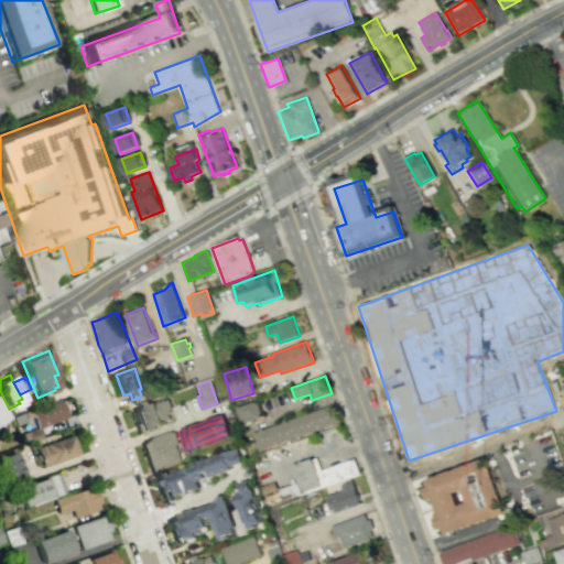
[(60,398),(66,416),(38,426),(35,427),(29,409),(60,398)]
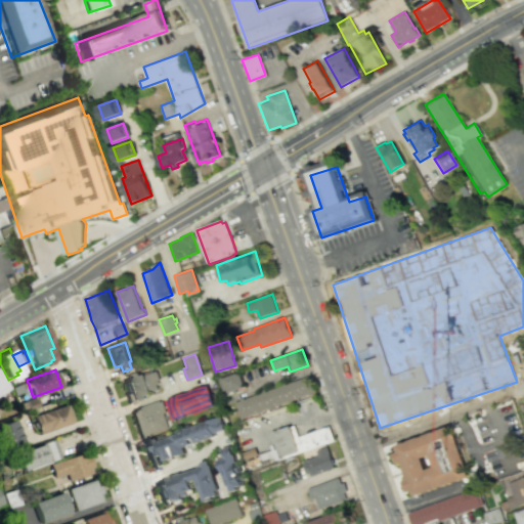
[(124,381),(135,377),(134,374),(139,373),(140,375),(156,370),(162,389),(143,396),(144,397),(127,403),(124,393),(126,392),(124,381)]
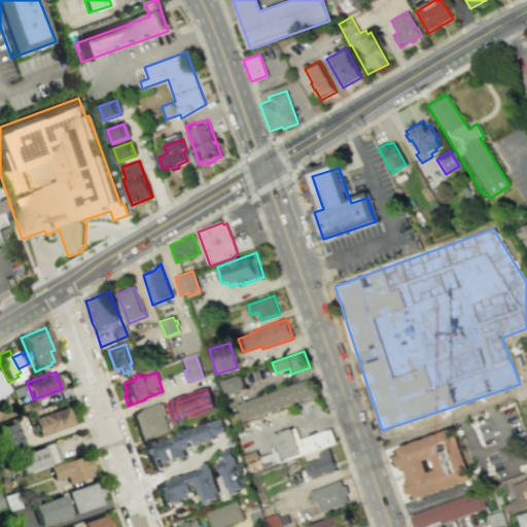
[(239,374),(245,390),(239,392),(239,393),(236,394),(235,392),(226,395),(221,381),(239,374)]
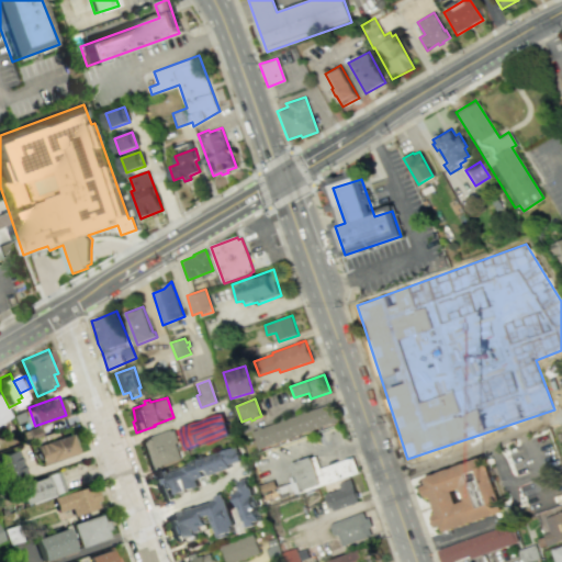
[(0,400),(9,416),(0,420),(0,400)]
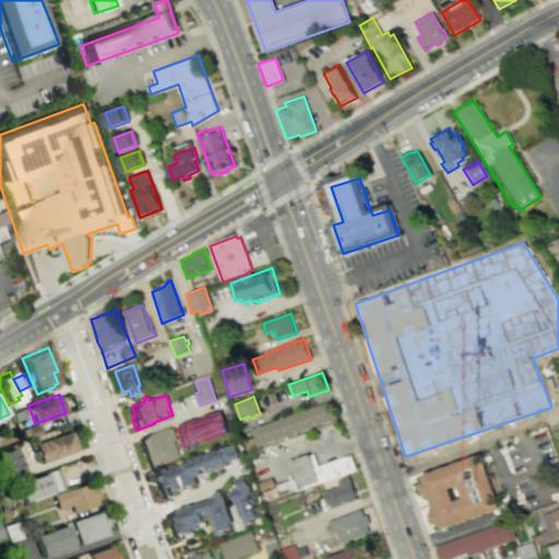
[(340,420),(332,400),(249,428),(257,450),(340,420)]
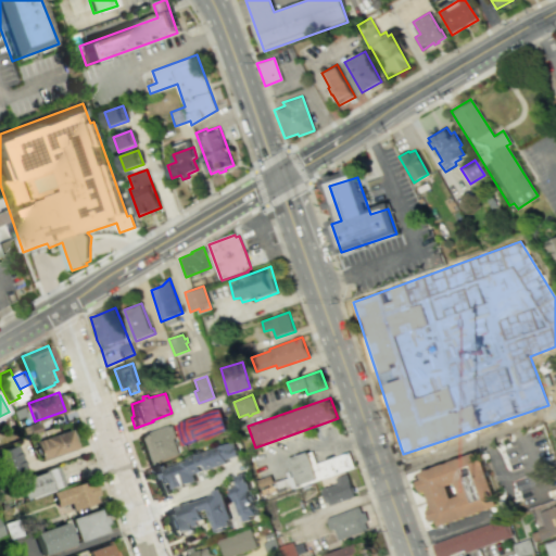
[(10,411),(12,419),(25,415),(22,406),(10,411)]
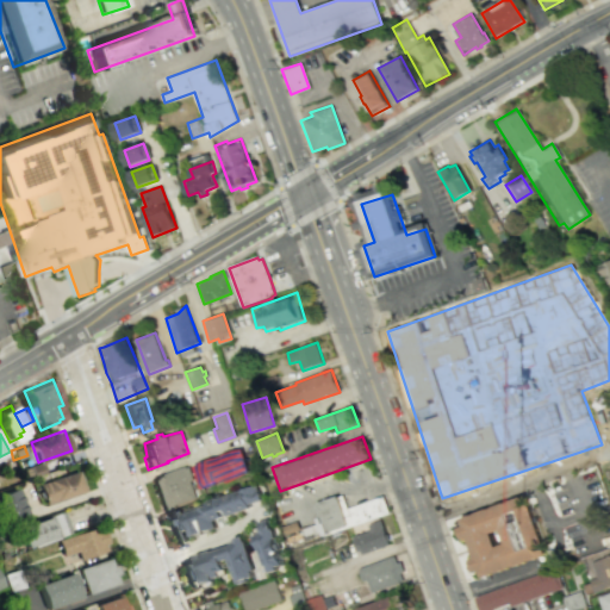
[(192,466),(200,489),(249,471),(241,448),(192,466)]
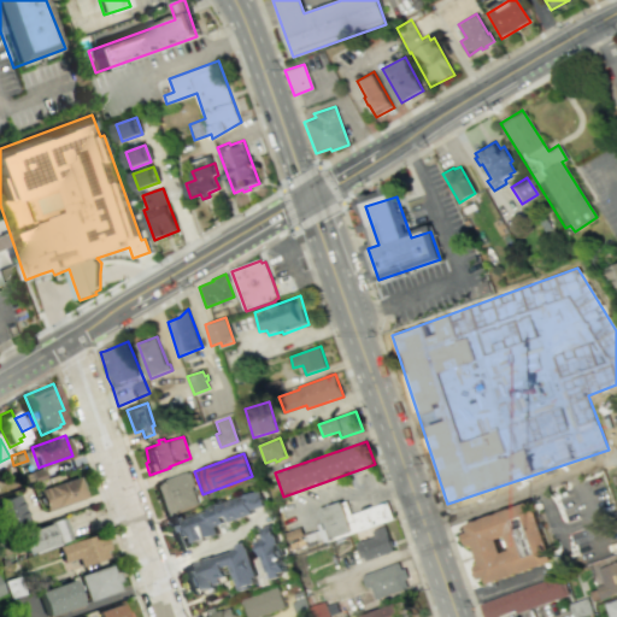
[(39,468),(29,471),(33,482),(46,477),(41,466),(39,468)]
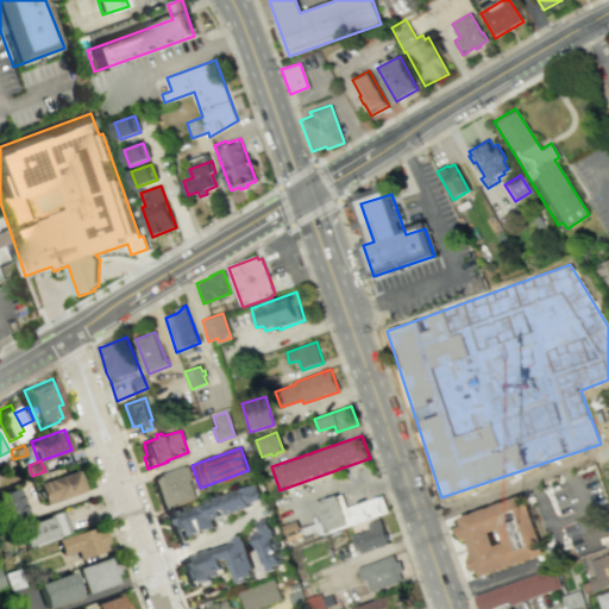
[(152,478),(161,509),(198,496),(188,466),(152,478)]
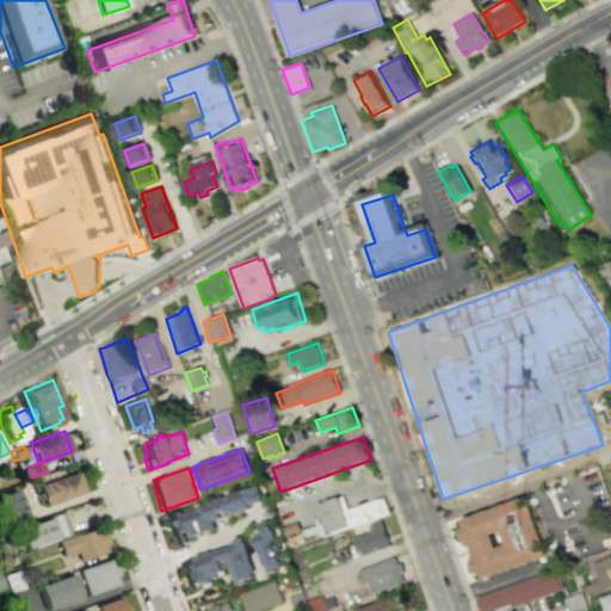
[(76,471),(84,492),(44,505),(37,485),(76,471)]
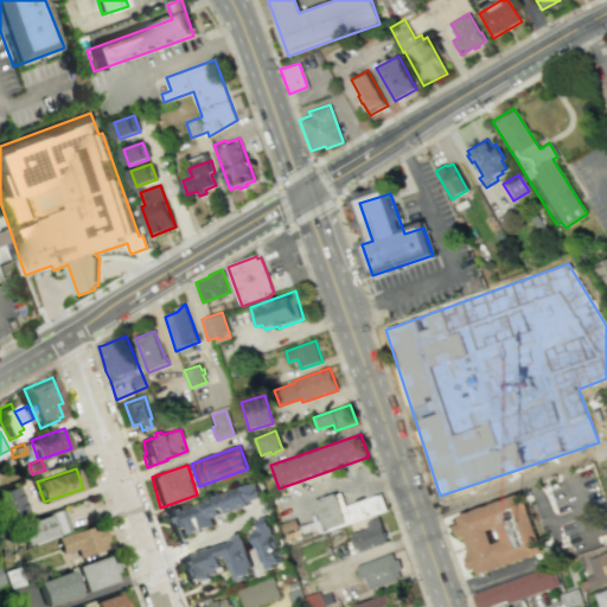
[(256,480),(167,511),(168,513),(161,516),(164,523),(166,523),(172,538),(184,534),(183,529),(187,526),(189,532),(215,524),(212,516),(248,504),(247,500),(261,496),(256,480)]
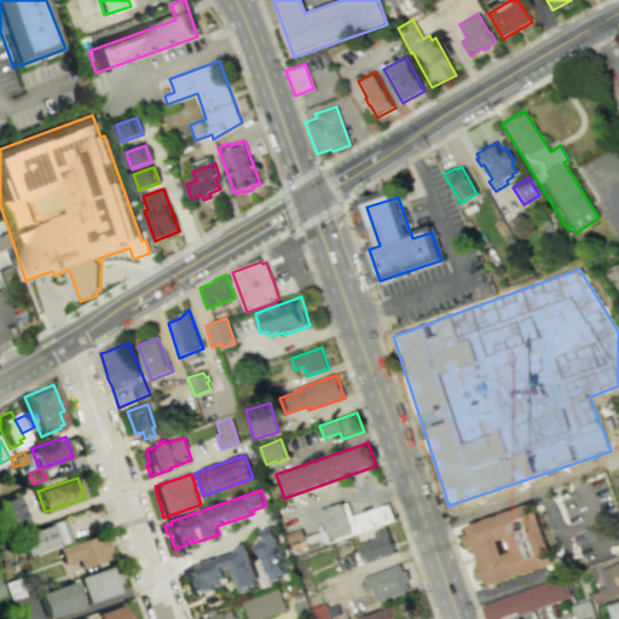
[(15,495),(0,501),(0,522),(4,531),(25,521),(15,495)]
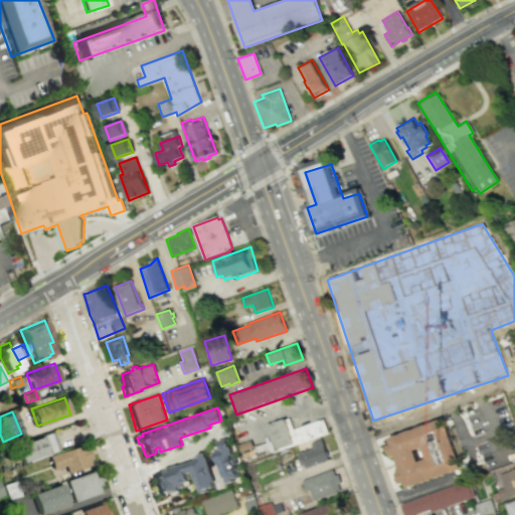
[(329,433),(324,419),(294,430),(290,417),(268,425),(272,438),(270,439),(271,442),(255,448),(258,453),(275,451),(280,451),(304,444),(312,440),(329,433)]
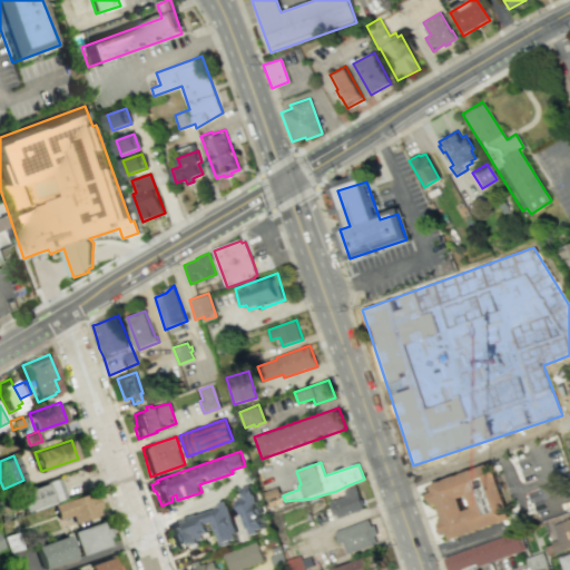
[(491,462),(431,484),(433,491),(429,492),(432,503),(438,501),(444,520),(439,523),(443,533),(448,532),(451,538),(510,517),(491,462)]
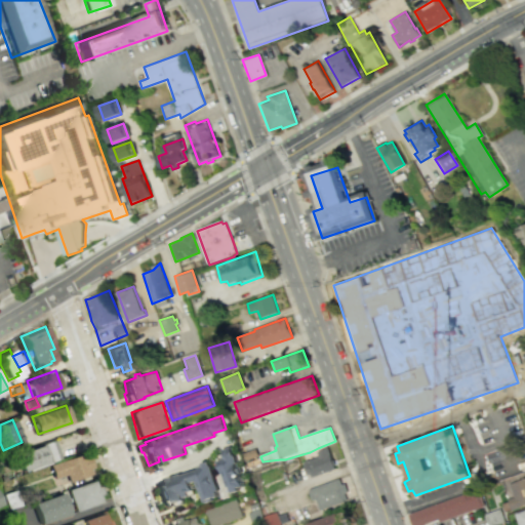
[(13,453),(19,471),(57,457),(51,440),(13,453)]
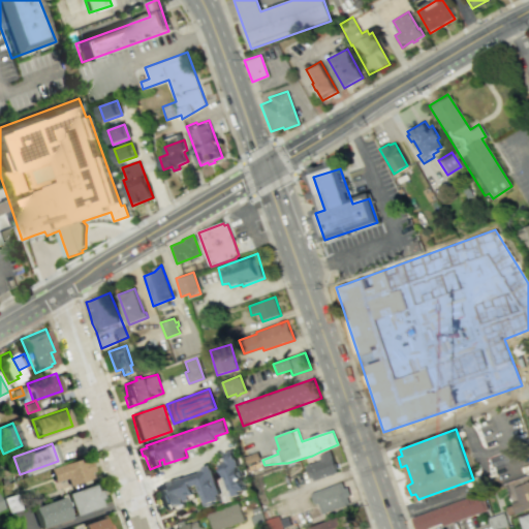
[(220,465),(228,490),(231,489),(234,496),(242,494),(240,490),(246,489),(239,466),(240,465),(237,457),(235,457),(232,449),(224,453),(227,462),(220,465)]
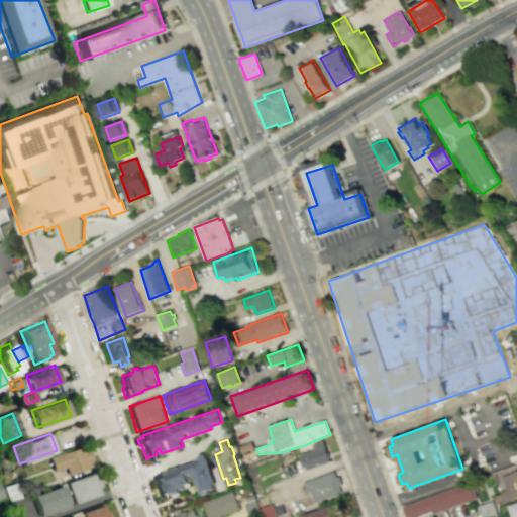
[(330,462),(324,441),(313,445),(315,450),(300,454),(304,468),(306,467),(307,471),(330,462)]
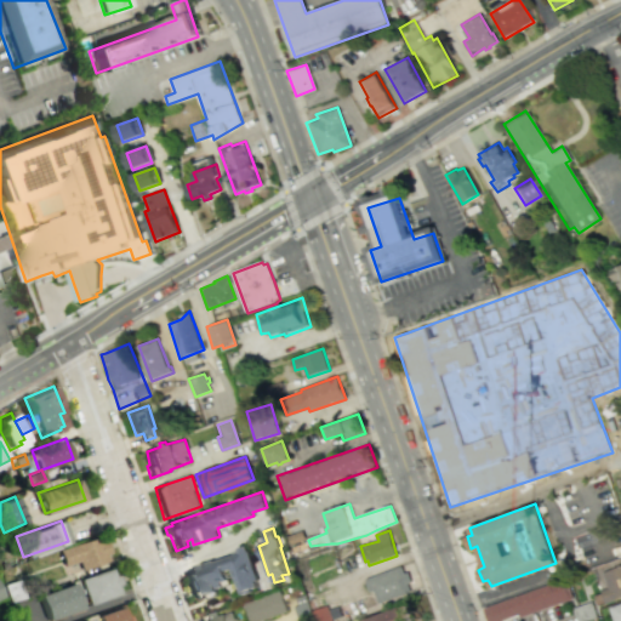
[(97,535),(100,541),(103,540),(107,552),(102,554),(104,560),(79,568),(77,560),(61,565),(56,550),(97,535)]
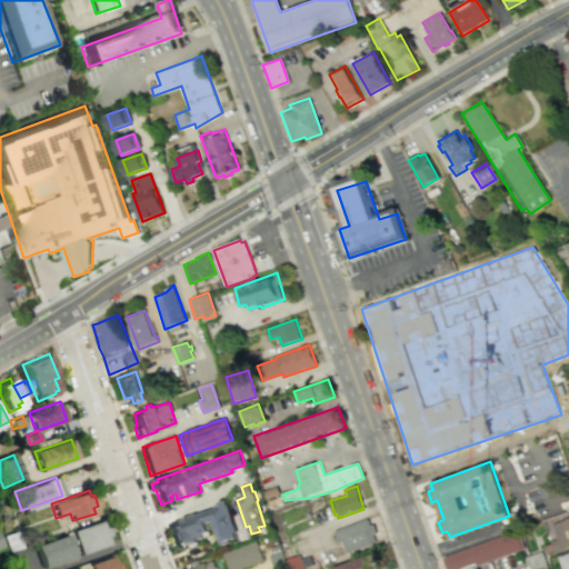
[(166,526),(173,550),(187,546),(188,550),(201,546),(199,539),(212,535),(208,523),(213,521),(219,539),(220,538),(222,543),(230,540),(230,538),(236,536),(235,532),(237,531),(227,500),(219,502),(220,506),(197,515),(196,512),(181,517),(182,518),(175,521),(175,522),(166,526)]
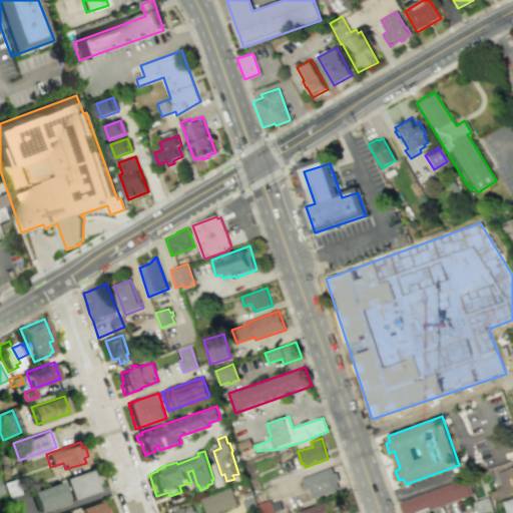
[(512,465),(496,472),(500,484),(494,487),(498,499),(512,493),(512,465)]
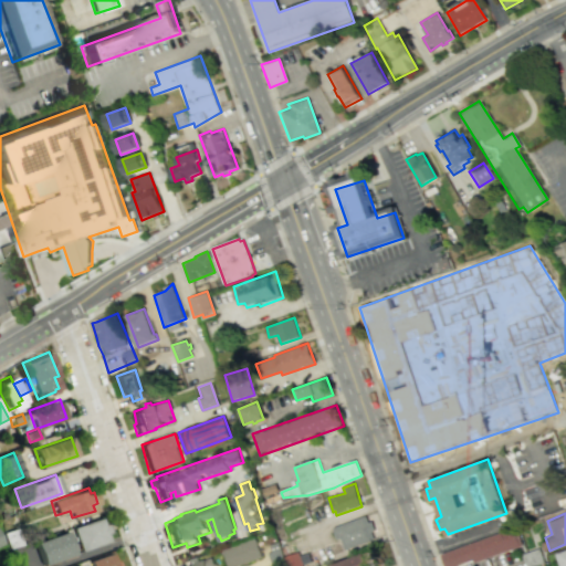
[(71,527),(79,551),(107,541),(104,533),(108,532),(105,523),(101,524),(98,517),(71,527)]
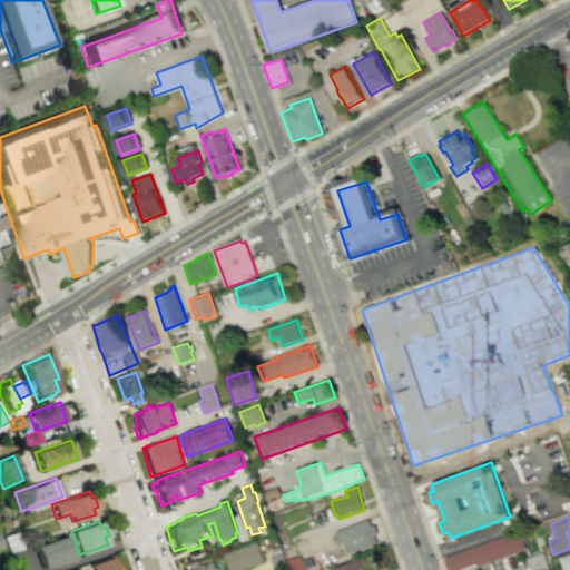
[(337,533),(370,521),(371,526),(374,524),(377,532),(373,534),(375,542),(349,552),(344,540),(341,541),(337,533)]
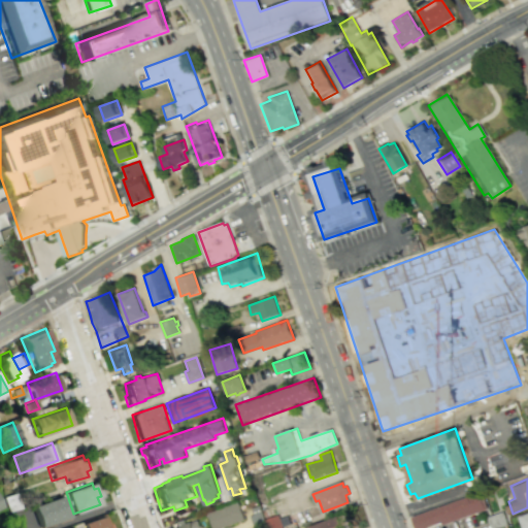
[(1,496),(6,512),(19,507),(12,492),(1,496)]
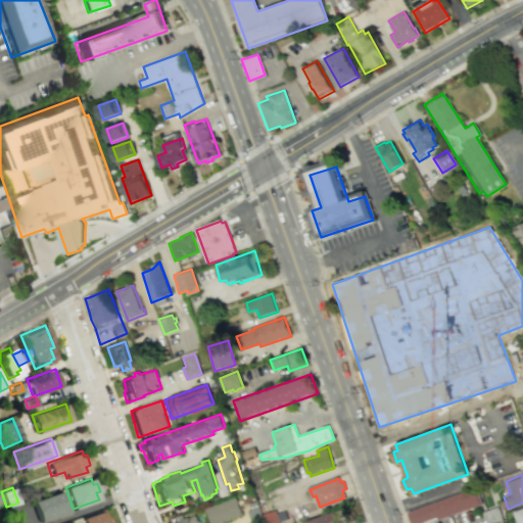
[(478,504),(420,522),(413,522),(409,510),(474,488),(478,504)]
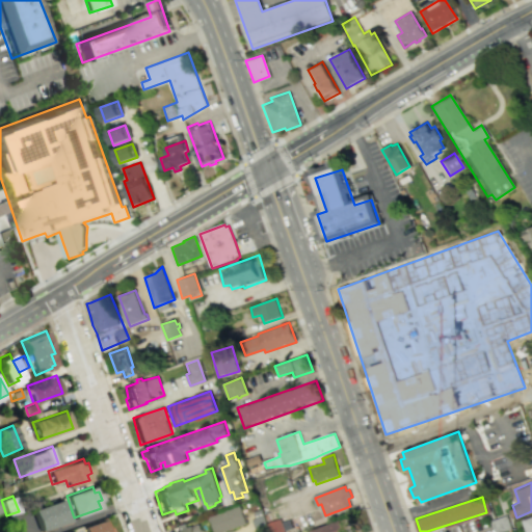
[(29,509),(37,531),(67,522),(58,499),(29,509)]
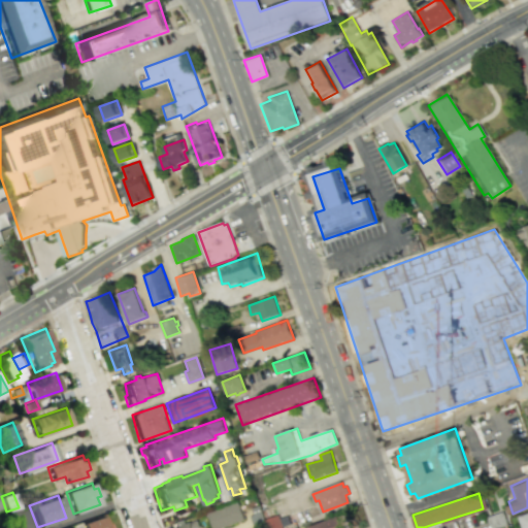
[(206,512),(211,527),(221,527),(244,519),(237,500),(206,512)]
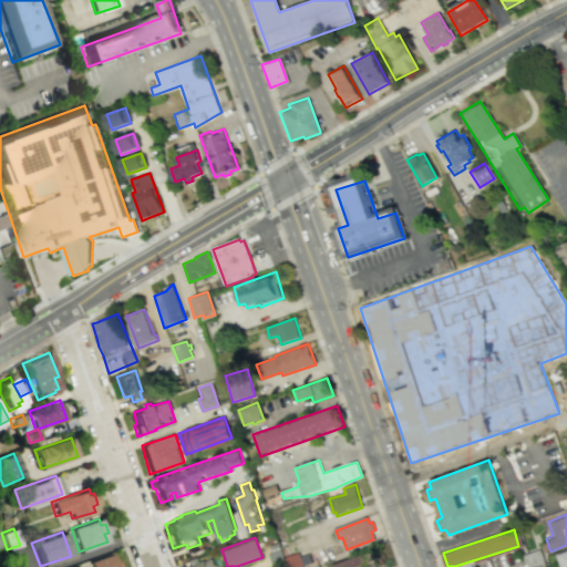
[(267,554),(271,566),(275,566),(286,563),(278,542),(269,545),(271,552),(267,554)]
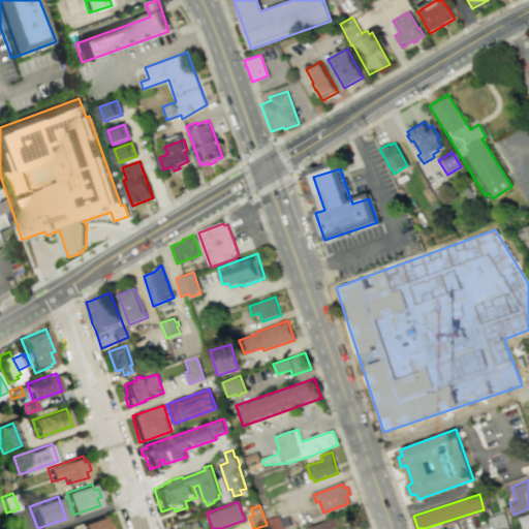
[(528,528),(528,511),(517,516),(520,528),(528,528)]
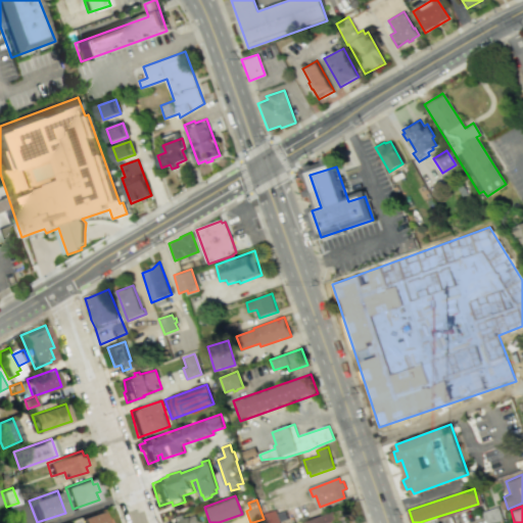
[(307,521),(307,522),(339,522),(338,519),(345,517),(342,508),(307,521)]
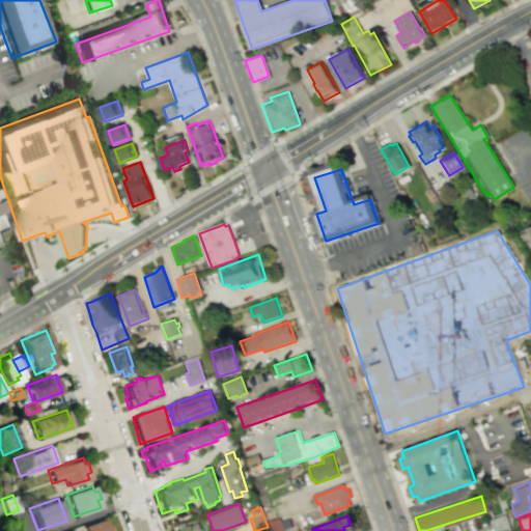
[(103,519),(105,527),(109,525),(111,530),(84,530),(82,526),(103,519)]
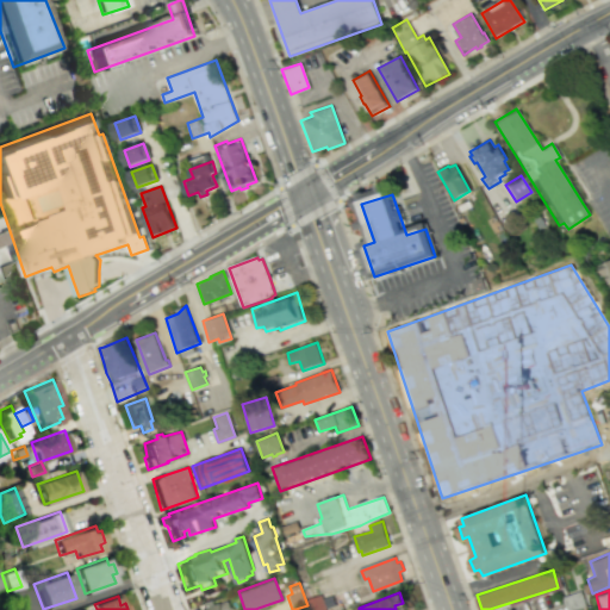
[(324,609),(322,596),(310,597),(312,609),(324,609)]
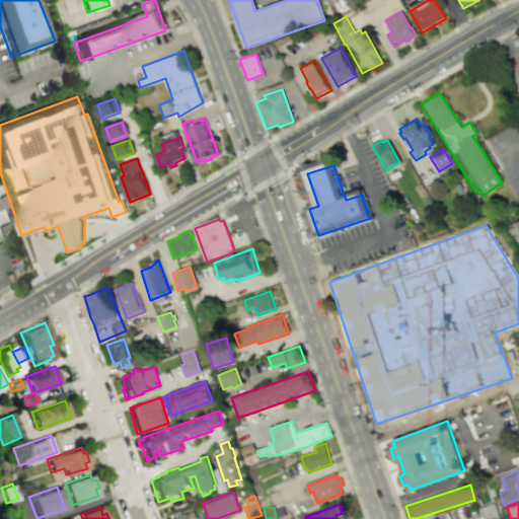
[(169,518),(197,518),(194,508),(169,518)]
